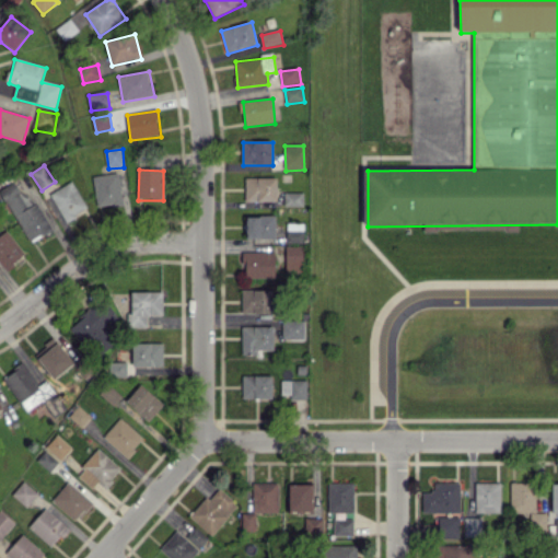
[(123,206),(120,175),(95,177),(97,208),(123,206)]
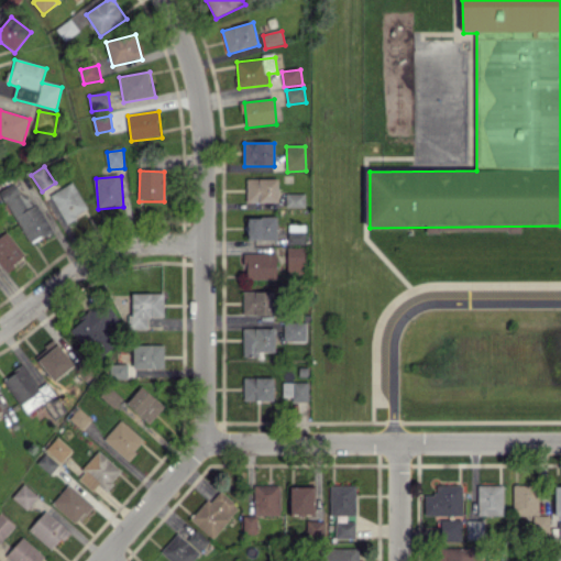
[(281,204),(279,179),(248,180),(248,204),(281,204)]
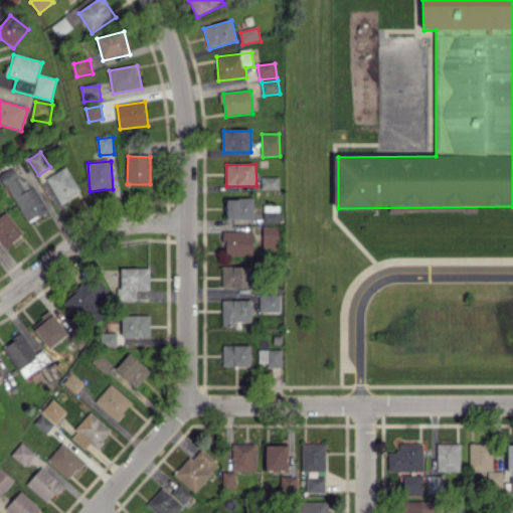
[(1,175),(28,224),(46,215),(20,166),(1,175)]
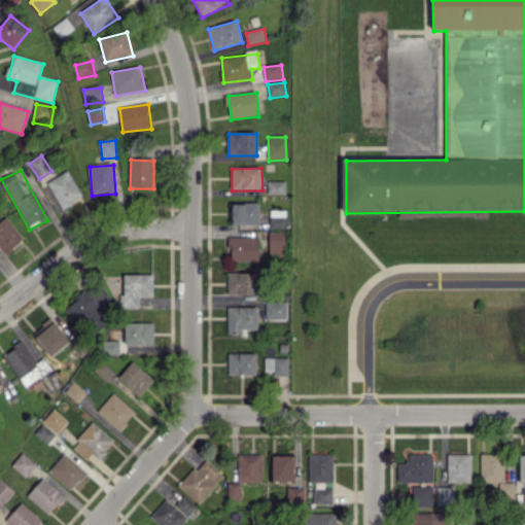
[(63,211),(84,200),(70,172),(48,183),(63,211)]
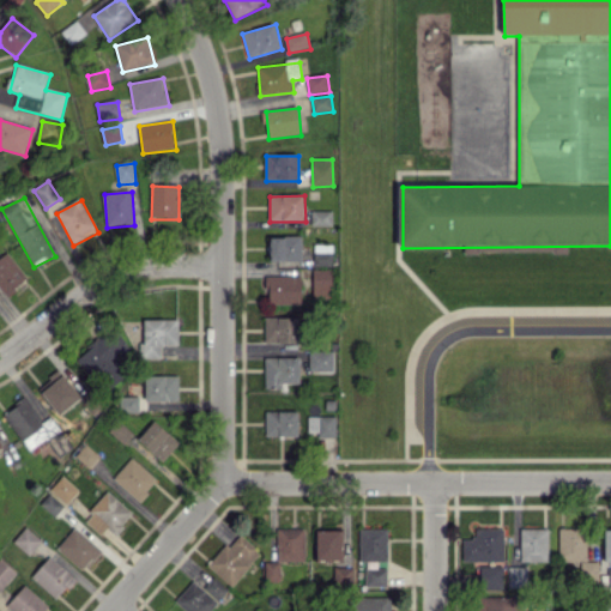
[(334,227),(334,212),(313,212),(313,227),(334,227)]
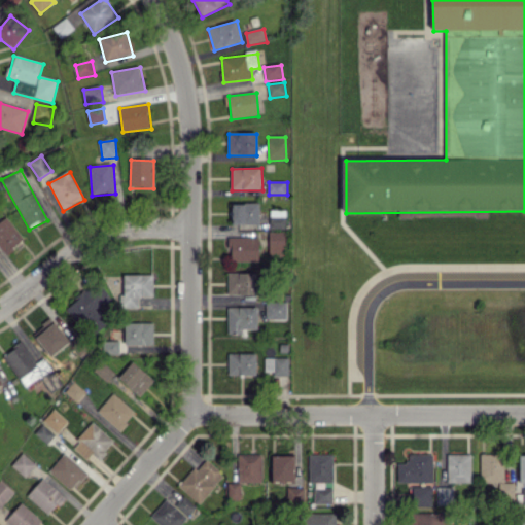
[(259,204),(234,204),(233,225),(259,225),(259,204)]
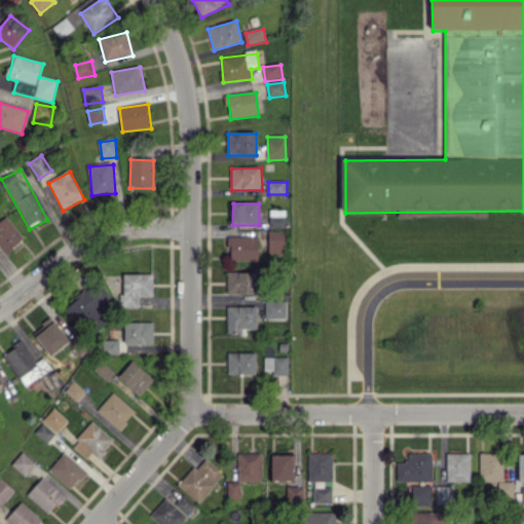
[(287,230),(287,211),(270,212),(270,230),(287,230)]
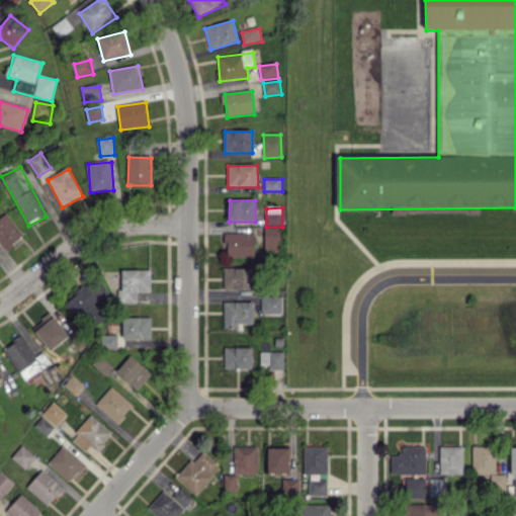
[(0,243),(6,252),(24,237),(7,215),(0,220),(0,243)]
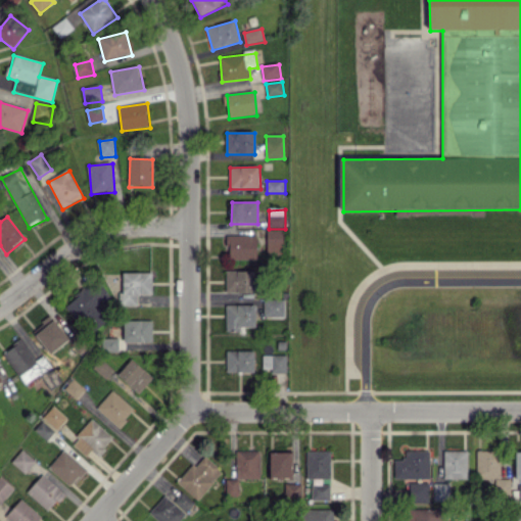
[(268,232),(268,254),(285,254),(284,231),(268,232)]
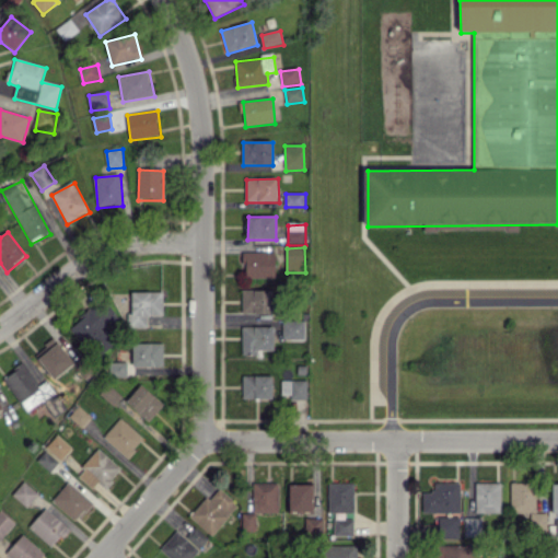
[(277,254),(244,254),(244,279),(277,280),(277,254)]
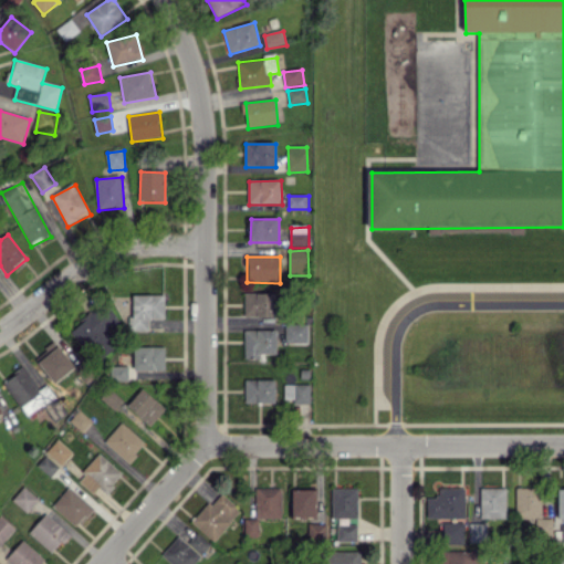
[(246,319),(277,319),(277,295),(246,294),(246,319)]
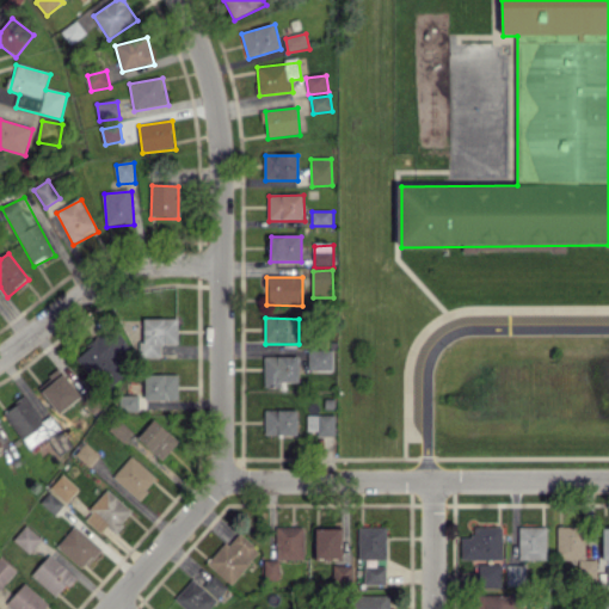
[(179,320),(142,320),(143,360),(162,360),(162,346),(179,346),(179,320)]
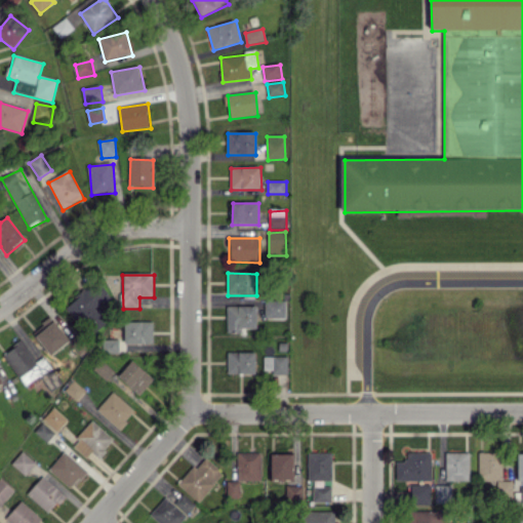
[(80,328),(90,322),(96,331),(109,323),(98,309),(111,300),(104,290),(97,294),(92,287),(66,306),(80,328)]
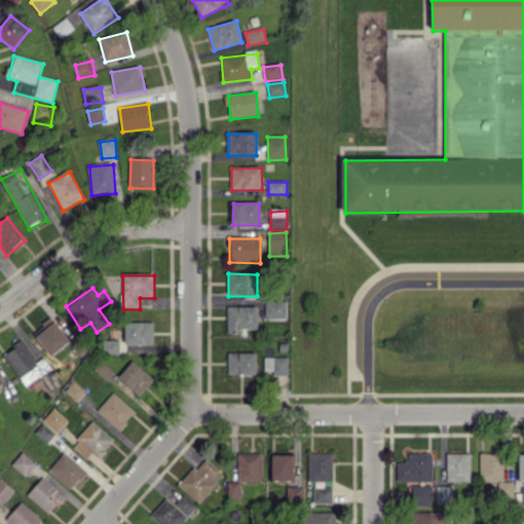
[(287,303),(266,303),(266,320),(287,321),(287,303)]
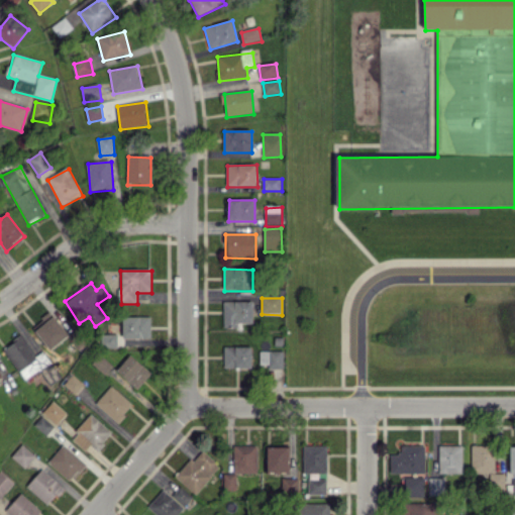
[(253,303),(225,303),(224,328),(238,329),(238,324),(253,324),(253,303)]
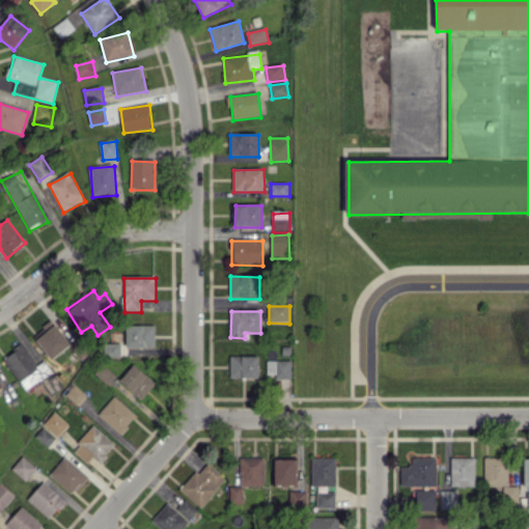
[(73,346),(53,323),(34,338),(55,364),(74,350),(80,358),(88,352),(79,341),(73,346)]
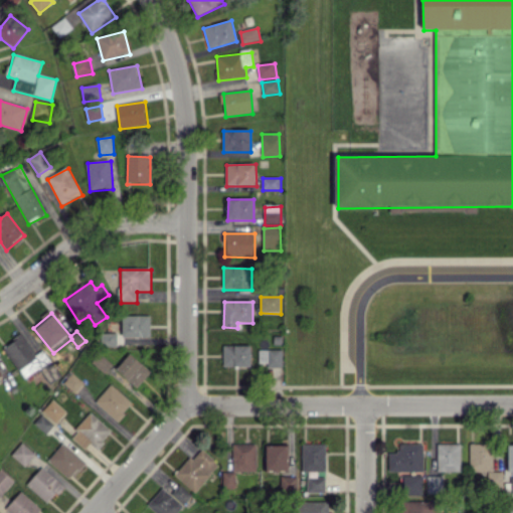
[(151,317),(123,317),(124,339),(152,338),(151,317)]
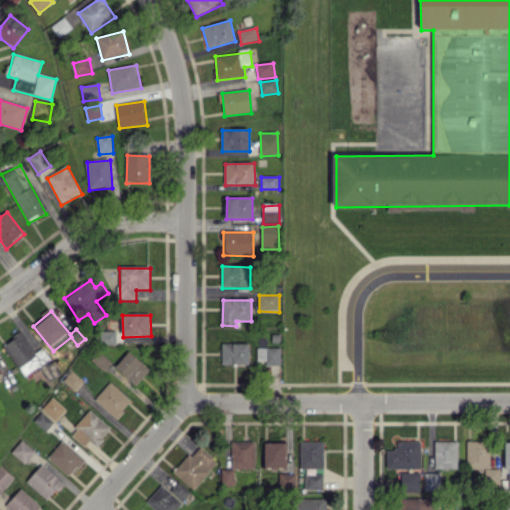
[(117,344),(116,333),(105,333),(105,345),(117,344)]
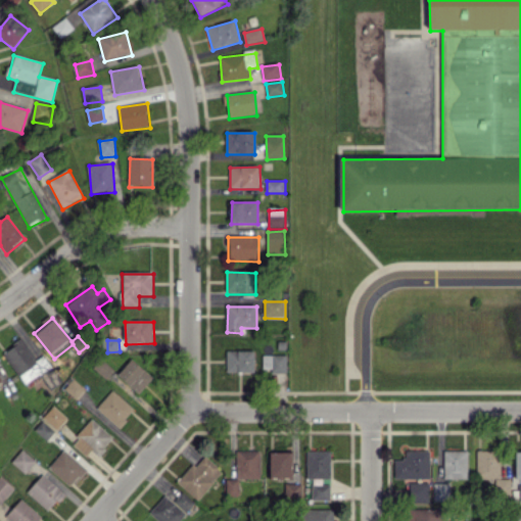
[(4,352),(24,385),(51,369),(45,357),(36,362),(24,341),(4,352)]
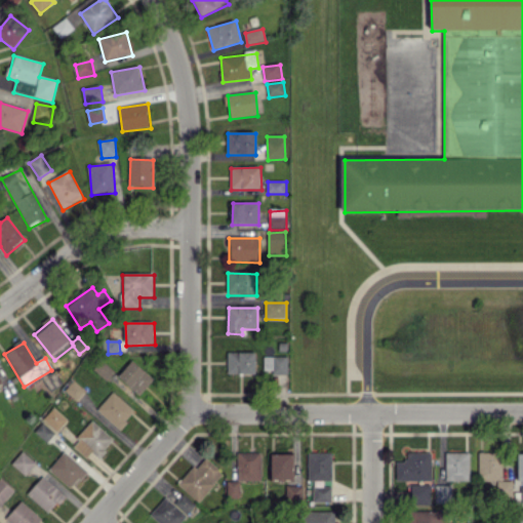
[(256,353),(228,354),(229,375),(256,374),(256,353)]
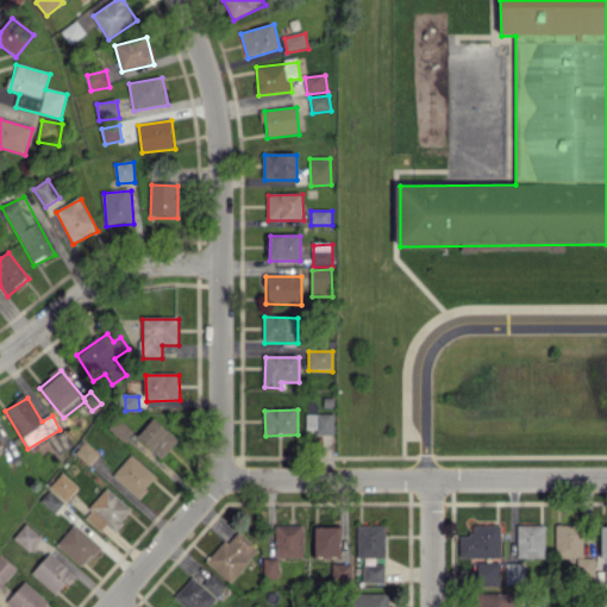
[(336,436),(336,415),(307,415),(307,431),(318,431),(318,436),(336,436)]
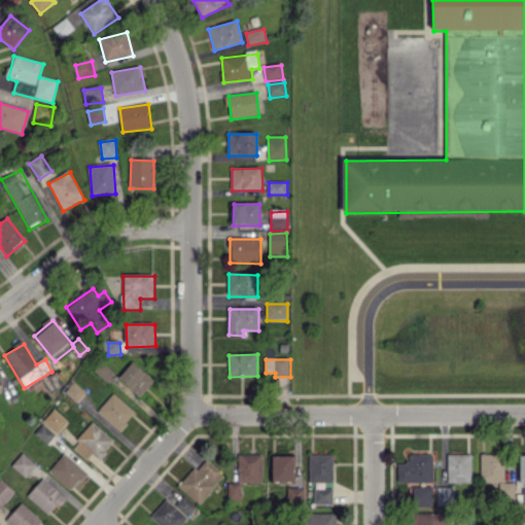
[(95,372),(108,384),(116,375),(103,362),(95,372)]
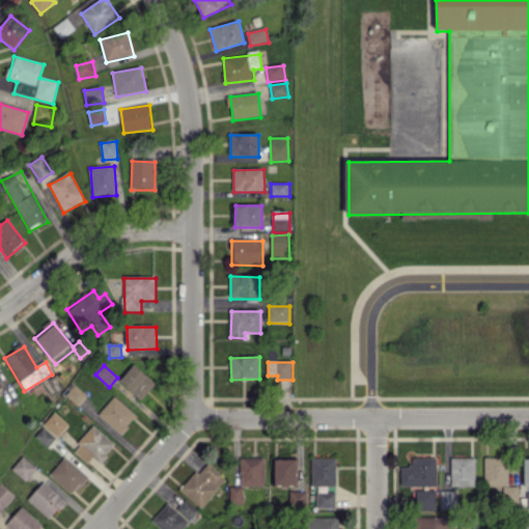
[(141,400),(156,385),(135,366),(120,382),(141,400)]
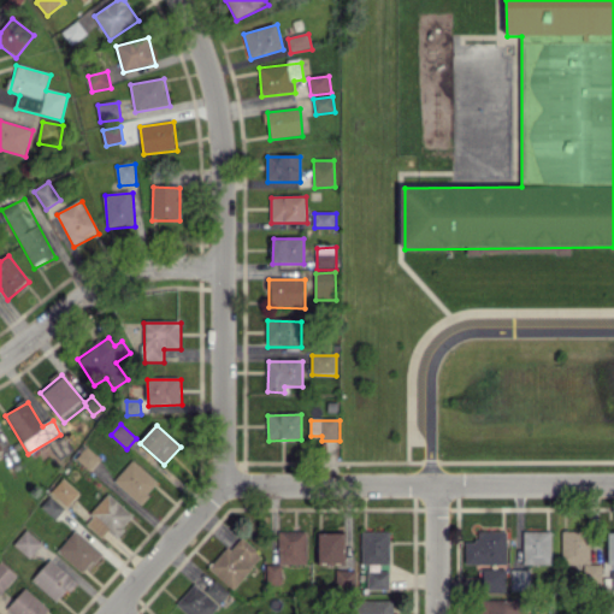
[(78,460),(90,471),(100,460),(88,449),(78,460)]
